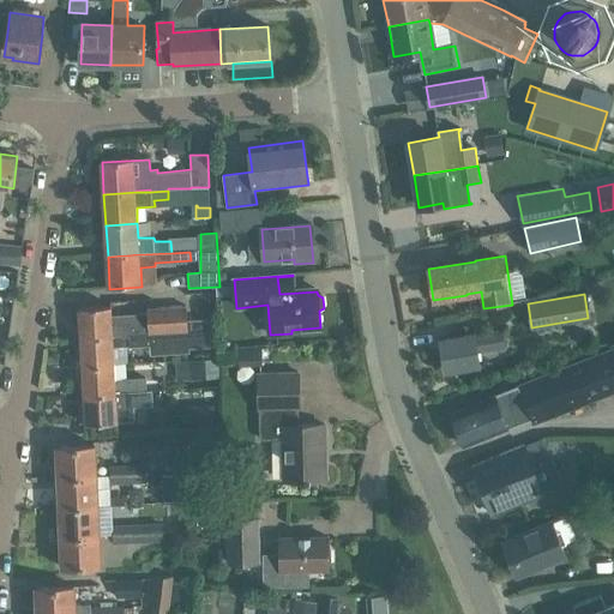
[(82,337),(211,330),(211,319),(187,320),(186,307),(149,308),(149,314),(113,317),(113,306),(80,307),(82,337)]
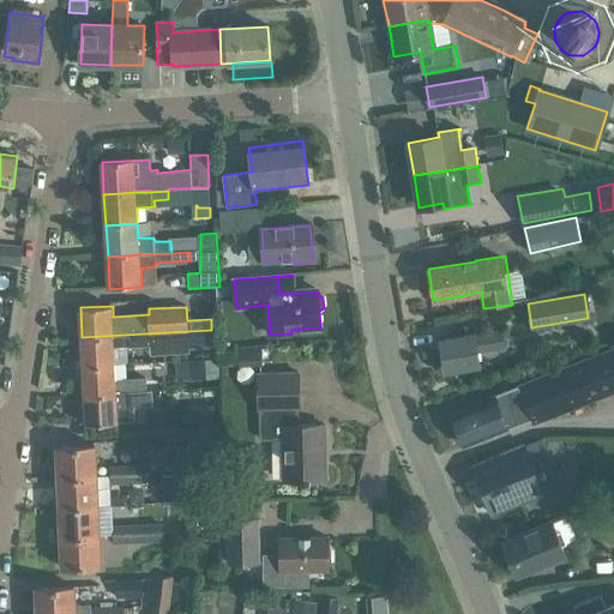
[(83,366),(115,363),(115,347),(152,345),(152,353),(190,350),(190,348),(212,347),(211,330),(82,337),(83,366)]
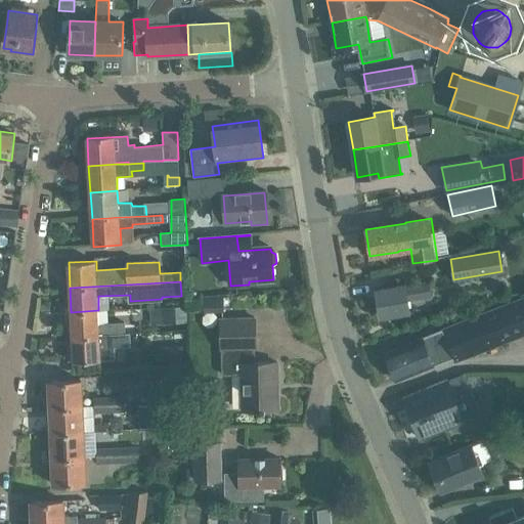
[(410,301),(431,298),(428,281),(375,291),(379,316),(408,311),(407,308),(411,307),(410,301)]
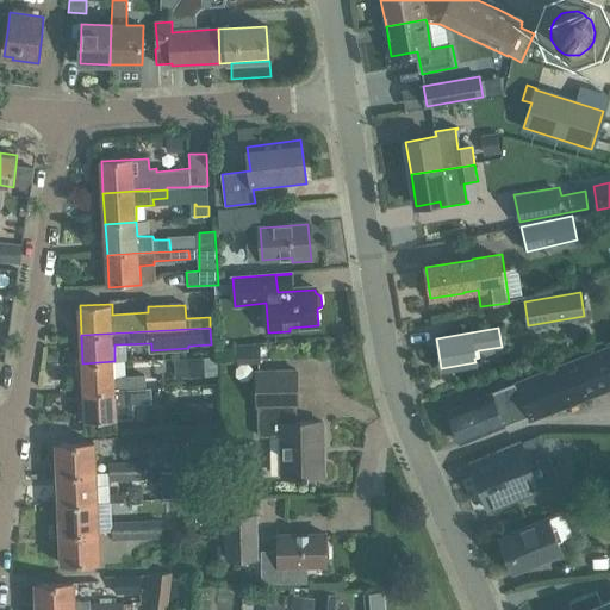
[(237,365),(261,363),(260,344),(236,346),(237,365)]
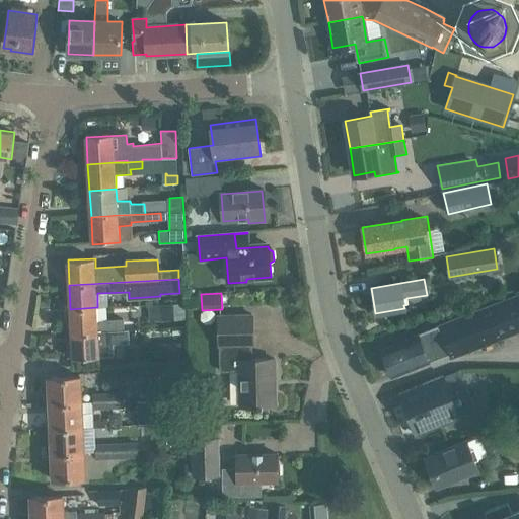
[(518,295),(382,349),(392,375),(449,354),(450,358),(518,330),(518,295)]
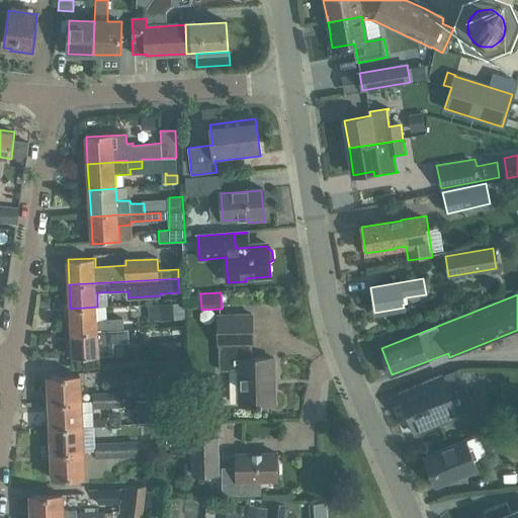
[(150,304),(150,318),(186,316),(186,303),(161,304),(150,304)]
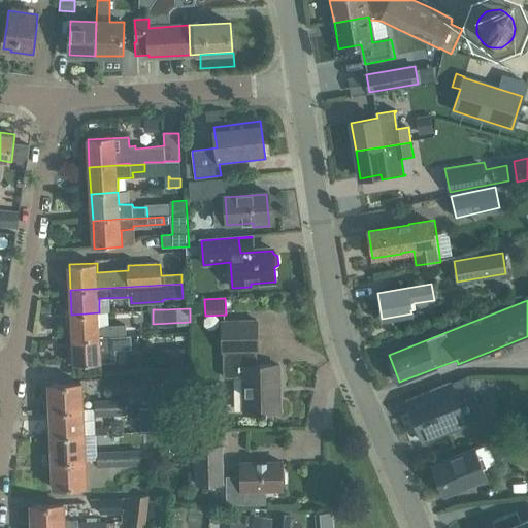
[(73,339),(126,336),(125,327),(100,329),(99,312),(71,315),(73,339)]
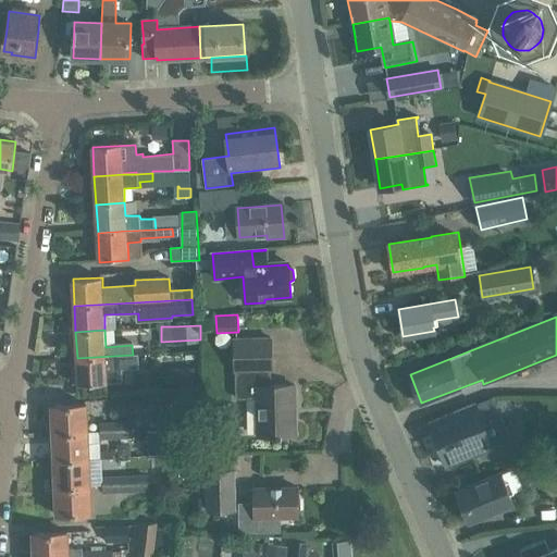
[(271,369),(272,369),(272,337),(235,337),(236,398),(257,398),(257,435),(296,435),(295,387),(271,387),(271,369)]
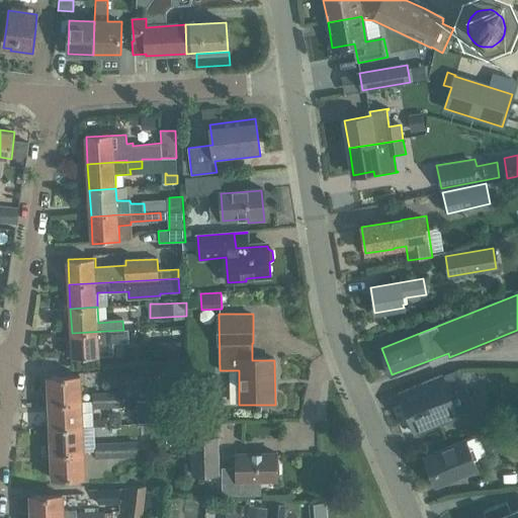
[(123,330),(72,333),(72,343),(69,343),(70,354),(73,354),(73,357),(81,357),(99,356),(100,356),(113,355),(113,343),(128,342),(127,330),(123,330)]
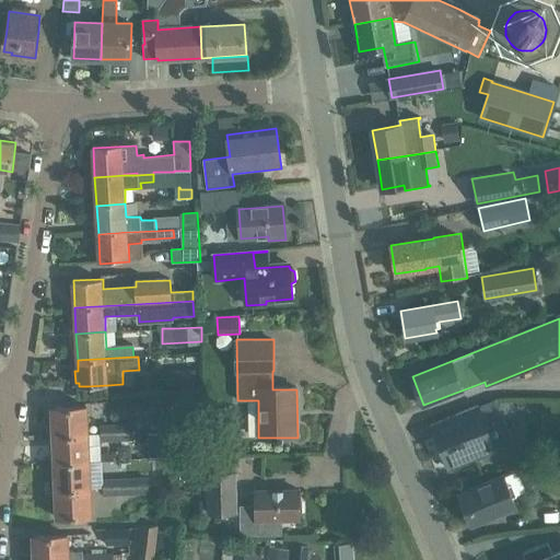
[(198,369),(163,371),(164,392),(199,391),(198,369)]
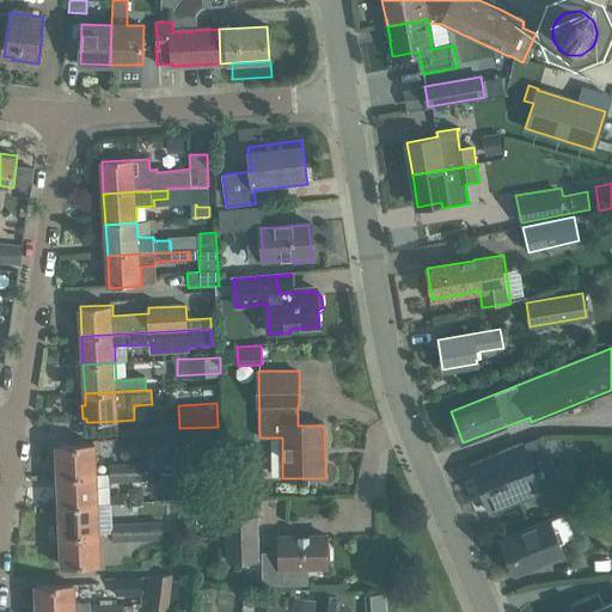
[(477,477),(491,512),(561,483),(542,435),(497,453),(502,466),(477,477)]
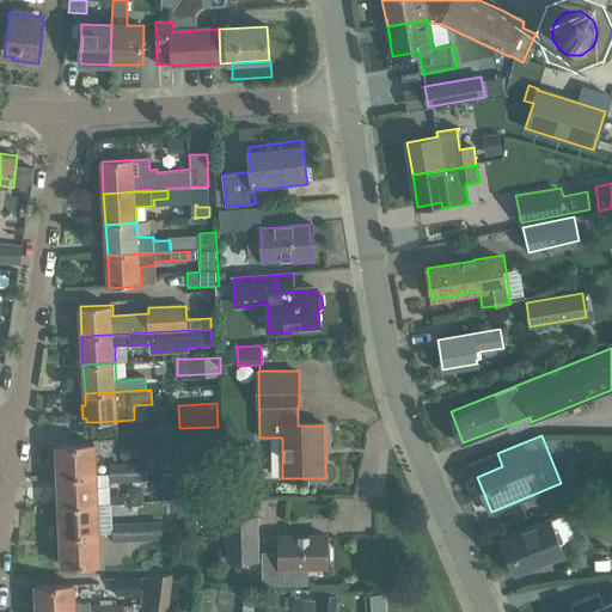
[(59,476),(96,475),(96,445),(57,446),(59,476)]
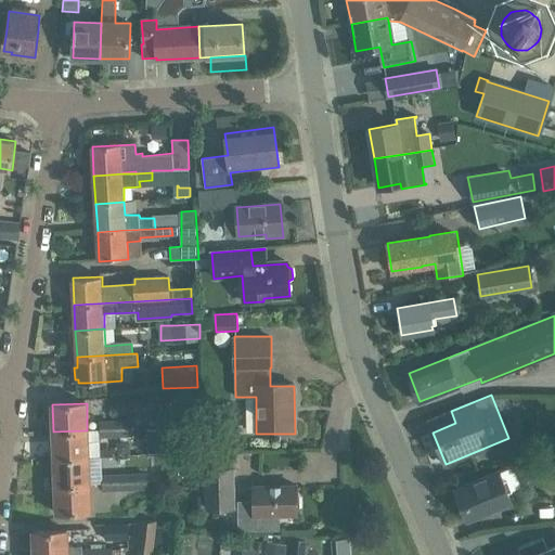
[(131,421),(99,422),(100,438),(132,436),(131,421)]
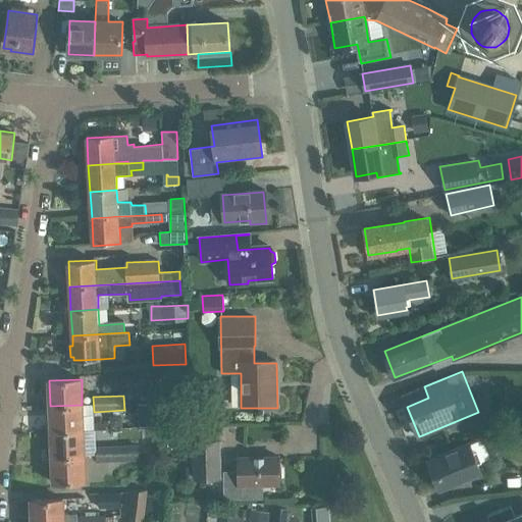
[(160,426),(188,425),(187,401),(159,402),(160,426)]
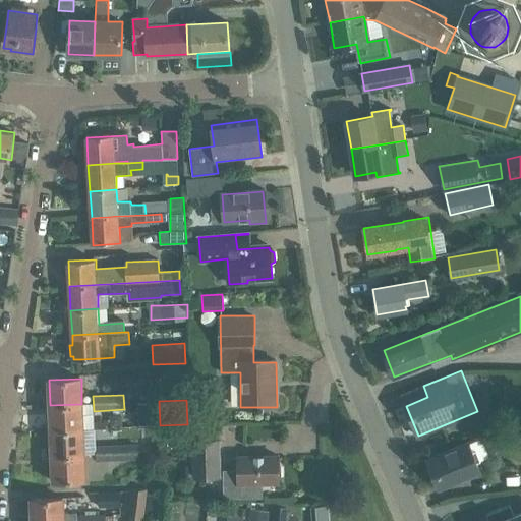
[(51,430),(82,429),(81,404),(50,405),(51,430)]
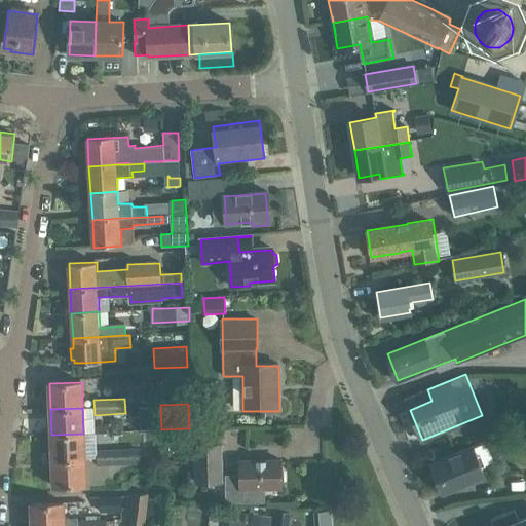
[(52,460),(84,459),(83,434),(51,435),(52,460)]
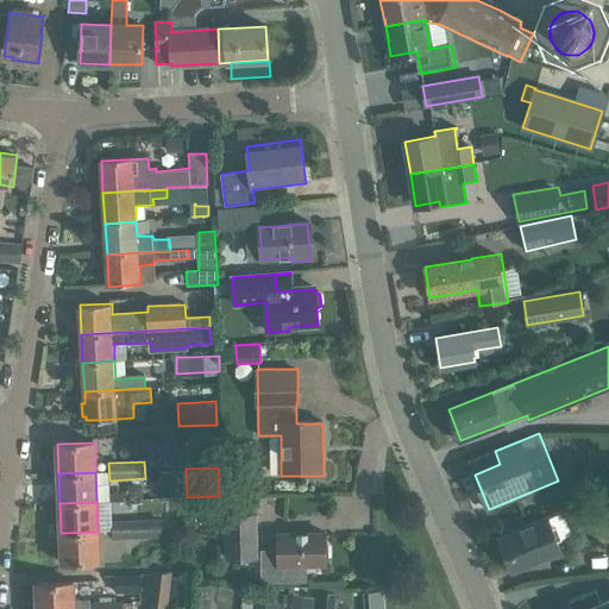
[(225,560),(258,559),(257,513),(224,514),(225,560)]
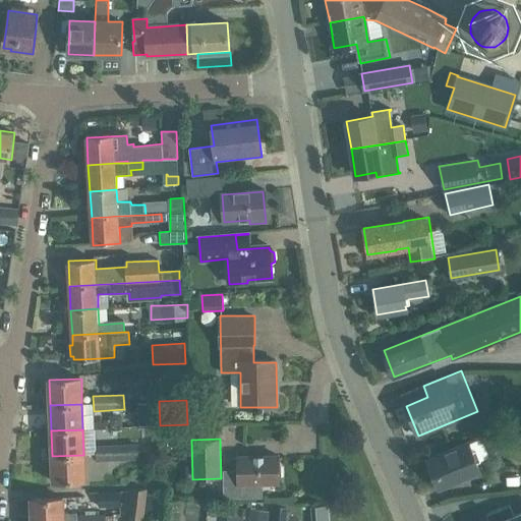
[(467,442),(432,457),(439,471),(432,473),(440,488),(479,472),(467,442)]
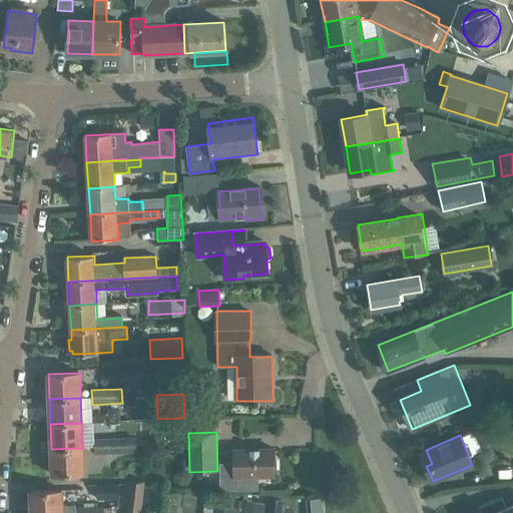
[(135,437),(94,439),(95,454),(136,453),(135,437)]
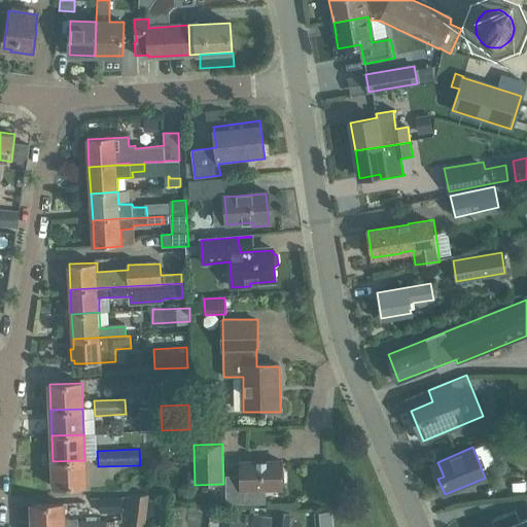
[(84,460),(53,461),(53,487),(85,486),(84,460)]
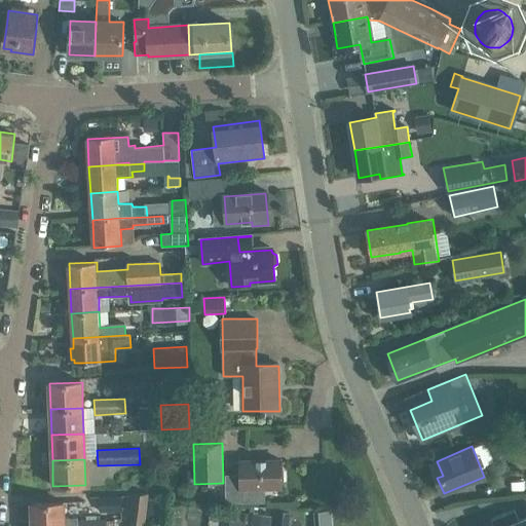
[(240,462),(240,476),(225,476),(226,502),(264,502),(264,488),(280,488),(280,462),(240,462)]
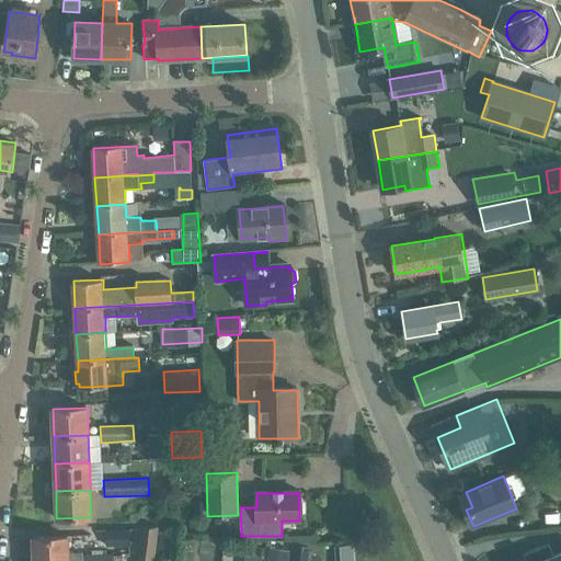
[(141,527),(137,560),(153,560),(159,527),(141,527)]
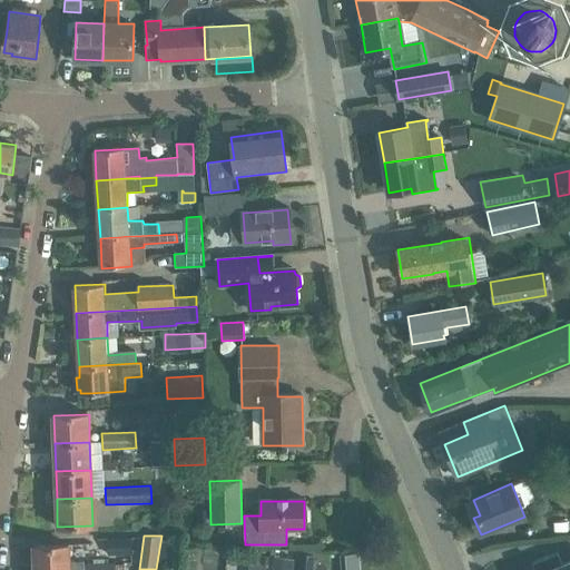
[(131,537),(108,538),(108,556),(133,554),(131,537)]
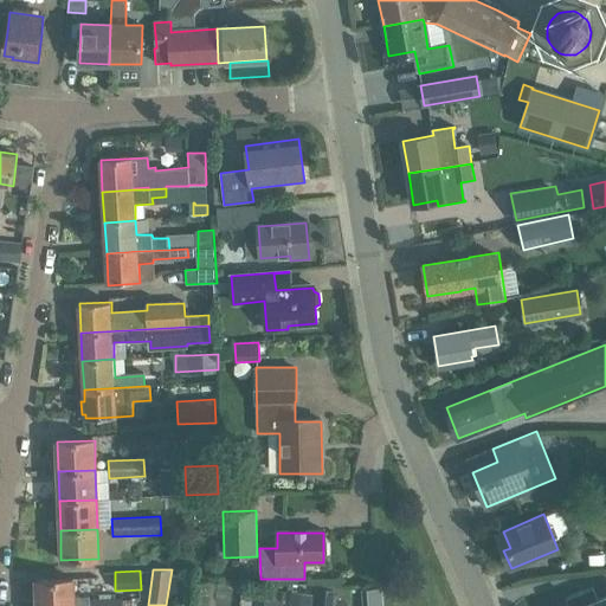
[(36,581),(37,605),(123,605),(123,598),(90,599),(90,597),(73,598),(72,579),(36,581)]
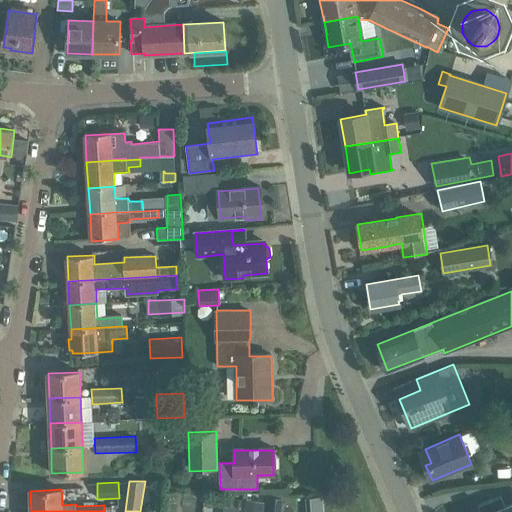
[(281,511),(284,498),(269,496),(267,511),(281,511)]
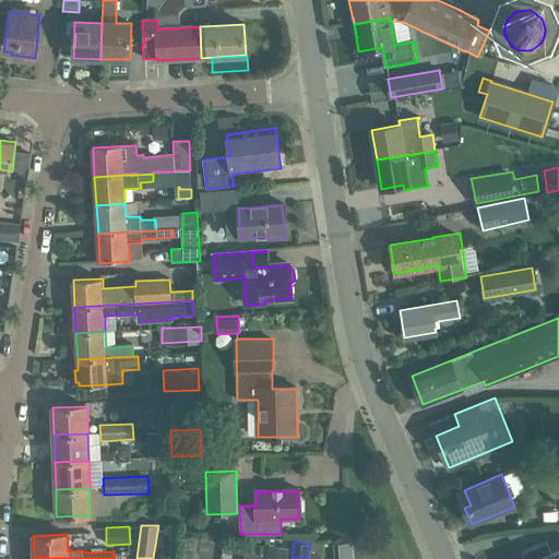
[(242,558),(259,558),(261,545),(246,543),(242,558)]
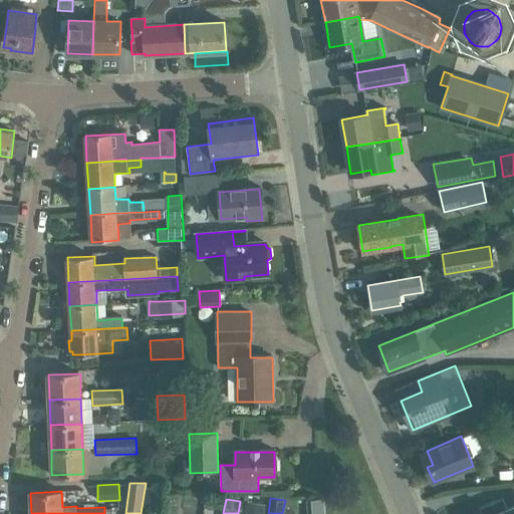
[(503,499),(480,508),(482,513),(513,513),(513,505),(507,509),(503,499)]
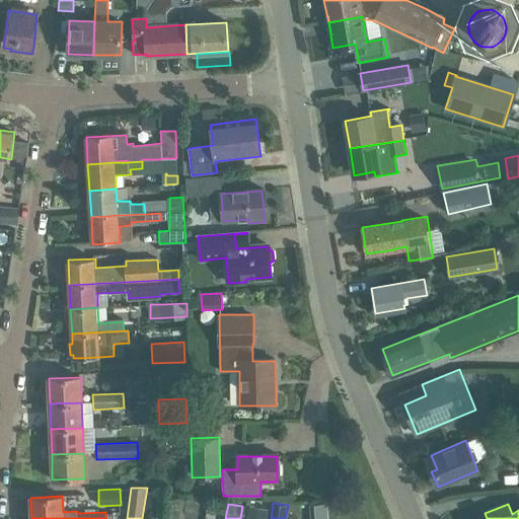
[(250,506),(247,518),(268,518),(270,509),(250,506)]
